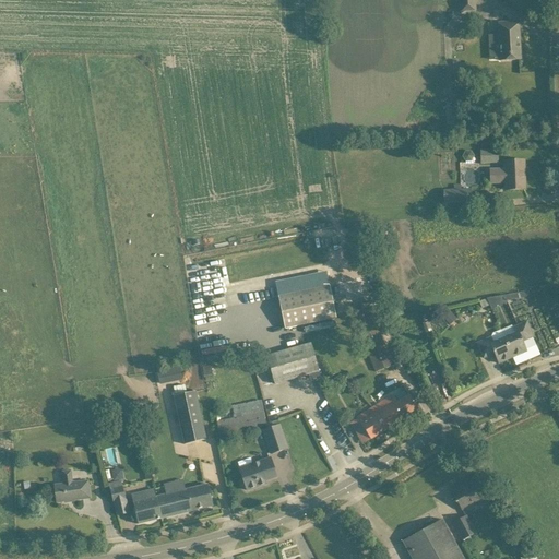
[(459,0),(460,12),(465,12),(476,11),(475,0),(459,0)]
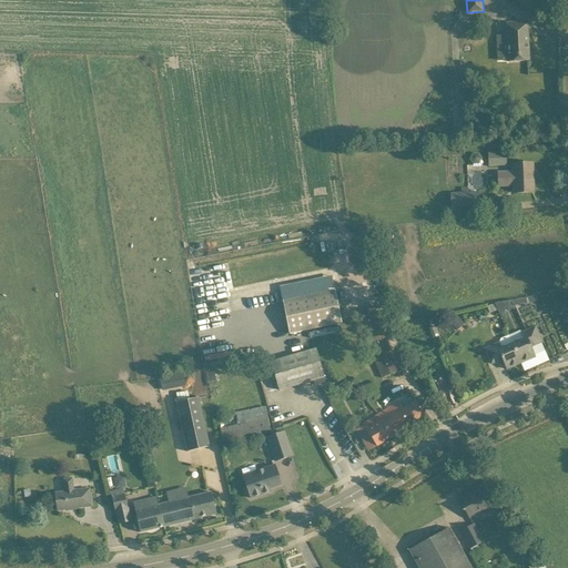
[(506,23),(508,62),(529,61),(527,22),(506,23)]
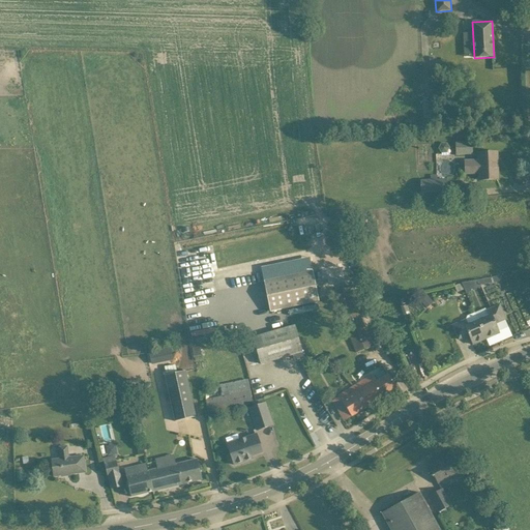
[(455,143),(455,155),(472,154),(471,142),(455,143)]
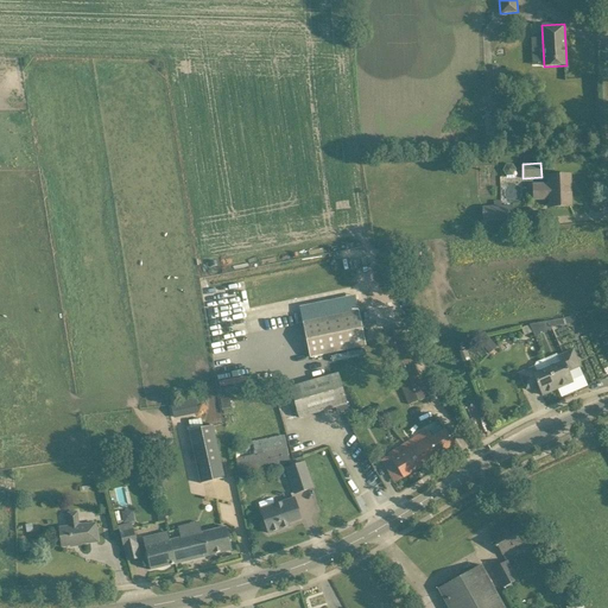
[(515,170),(512,165),(506,165),(502,170),(506,176),(512,176),(515,170)]
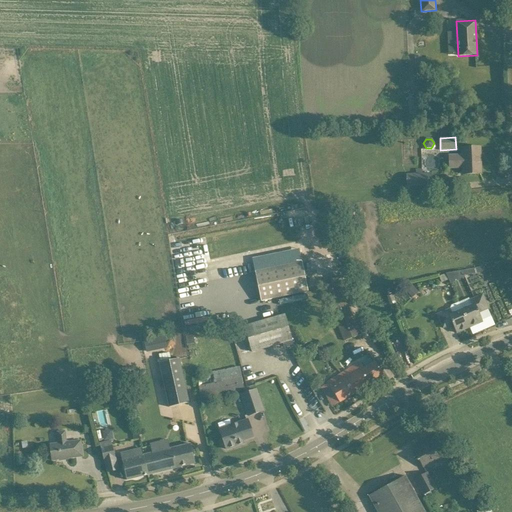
[(448,155),(448,167),(470,167),(470,174),(481,174),(480,147),(470,148),(462,148),(462,155),(448,155)]
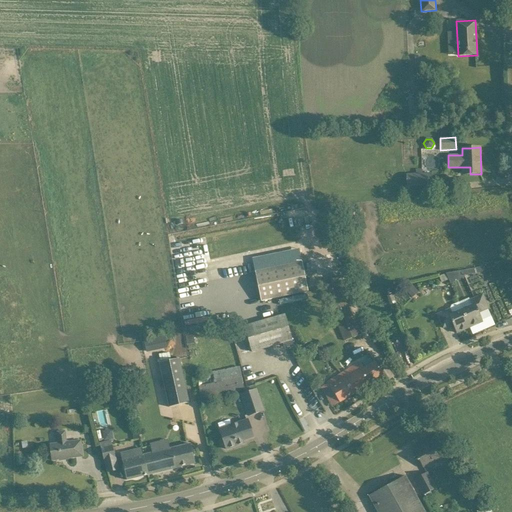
[(406,173),(406,187),(431,185),(431,172),(422,173),(422,169),(416,169),(416,173),(406,173)]
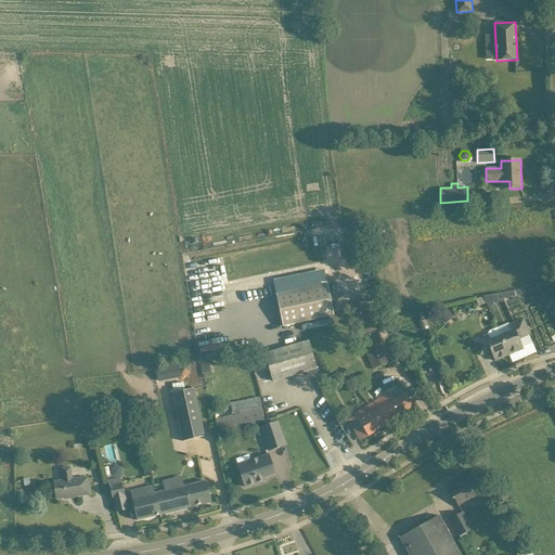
[(276,294),(283,327),(334,317),(327,284),(276,294)]
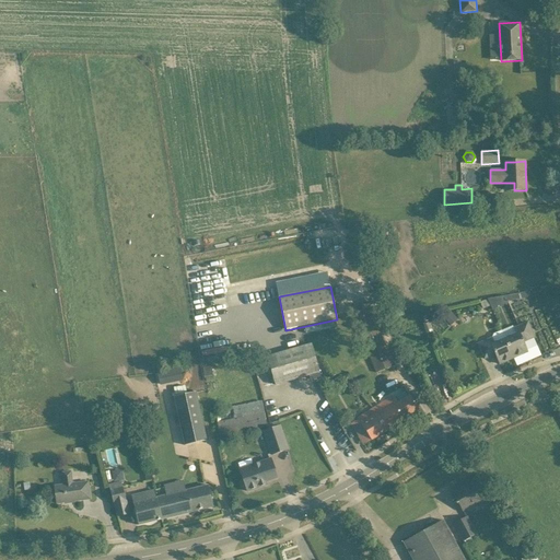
[(512,295),(505,296),(508,302),(513,301),(529,298),(528,292),(512,295)]
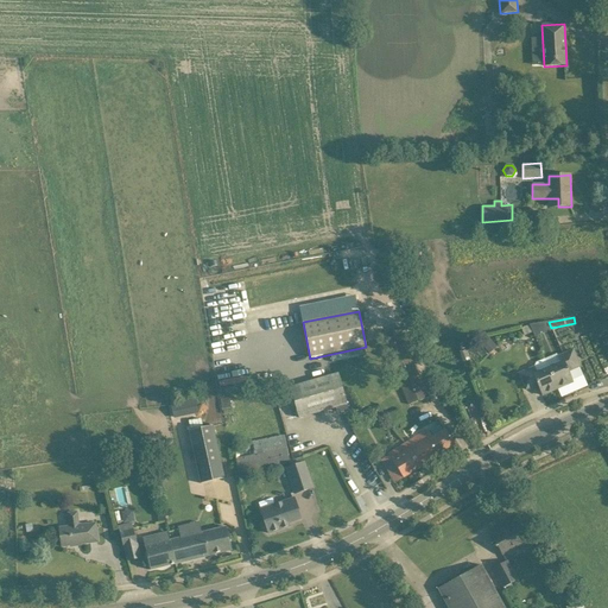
[(549,322),(530,325),(532,333),(534,336),(552,329),(551,328),(549,322)]
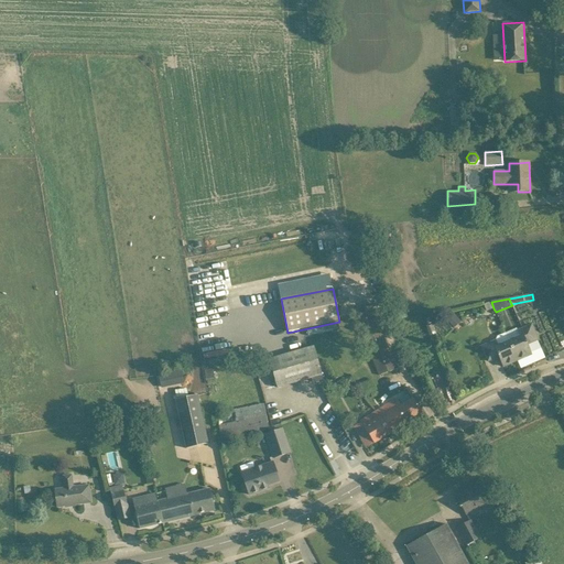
[(487,303),(484,304),(486,312),(490,311),(494,308),(491,302),(487,303)]
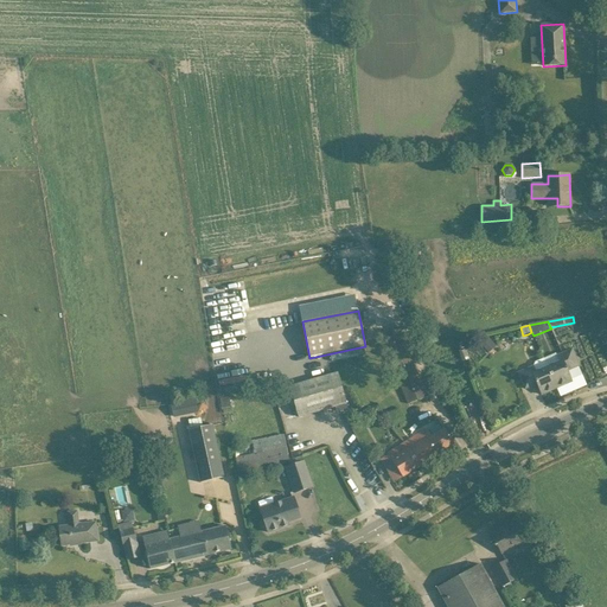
[(379,337),(408,404),(427,396),(398,328),(379,337)]
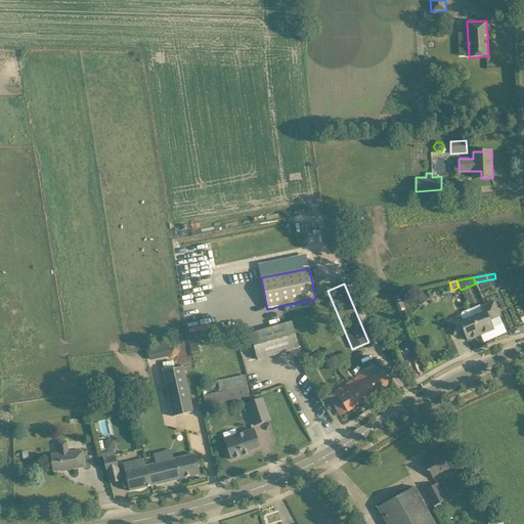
[(483,313),(473,317),(480,336),(493,330),(489,320),(499,315),(493,302),(481,308),(483,313)]
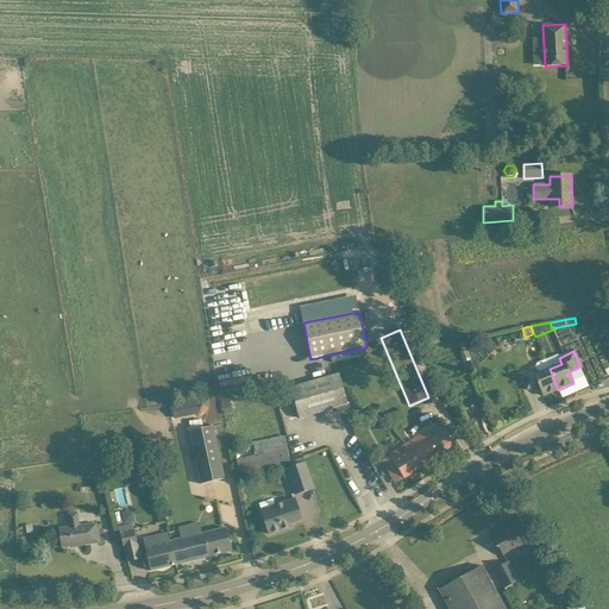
[(558,390),(550,369),(545,359),(537,363),(534,368),(520,375),(522,380),(527,390),(538,385),(542,396),(558,390)]
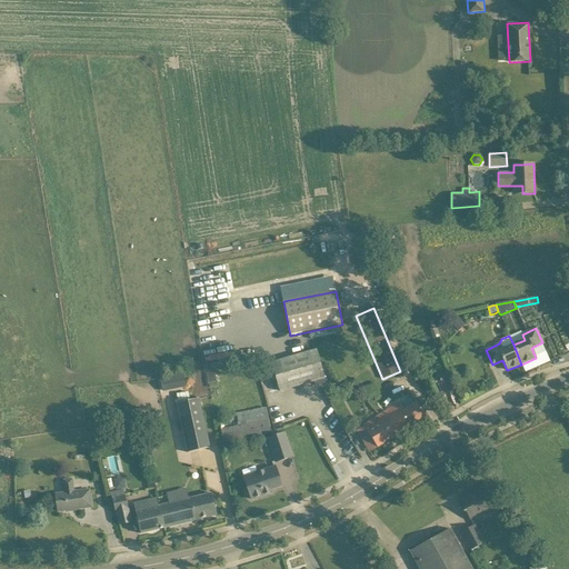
[(271,362),(277,380),(279,391),(313,381),(316,386),(325,383),(323,378),(325,378),(316,349),(271,362)]
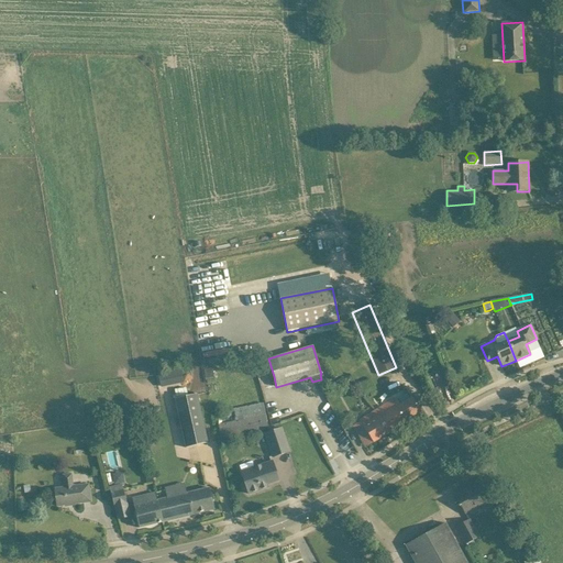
[(162,385),(186,384),(185,370),(161,371),(162,385)]
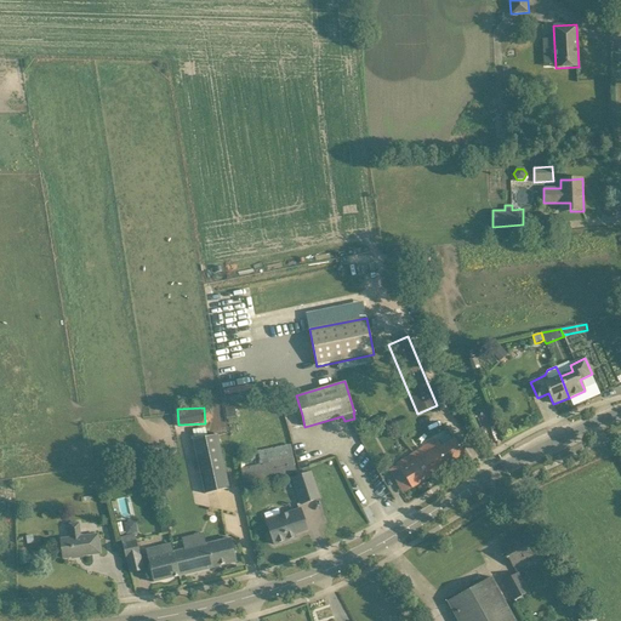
[(393,426),(399,438),(405,434),(408,438),(416,434),(409,419),(393,426)]
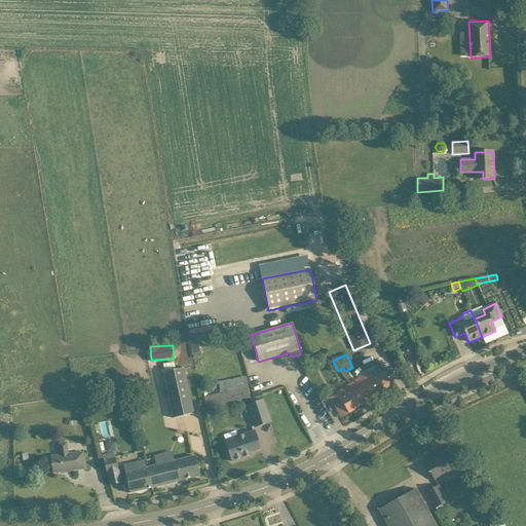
[(163,372),(174,418),(194,414),(185,368),(163,372)]
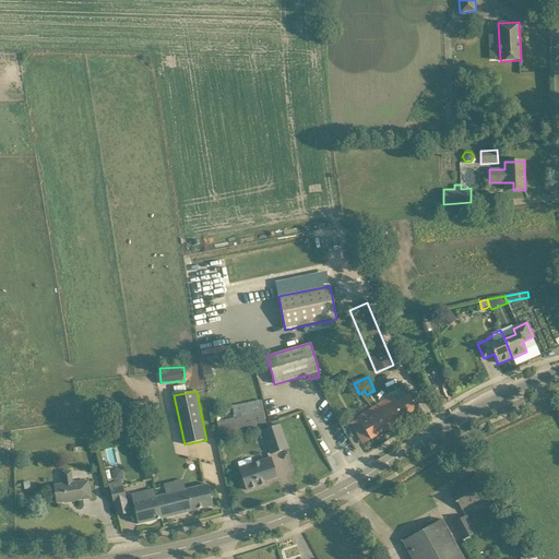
[(393,395),(381,403),(394,425),(418,411),(413,401),(408,394),(396,402),(393,395)]
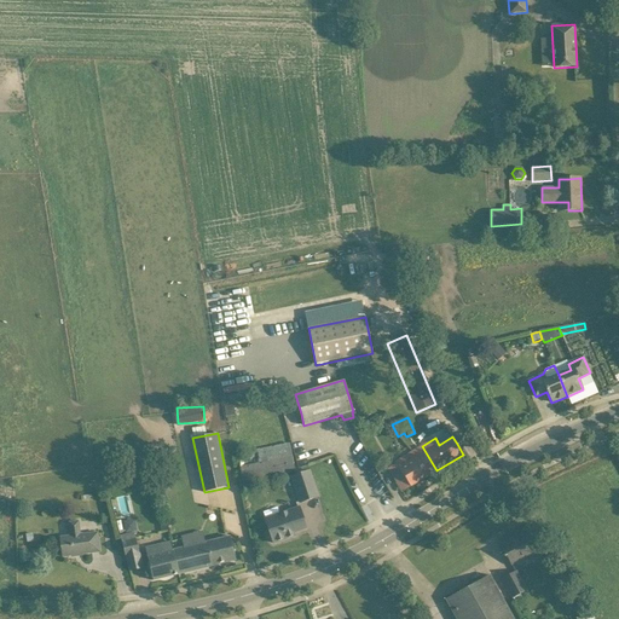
[(238,455),(243,479),(244,485),(264,481),(262,479),(271,478),(270,474),(273,474),(273,476),(288,474),(287,469),(295,468),(289,444),(238,455)]
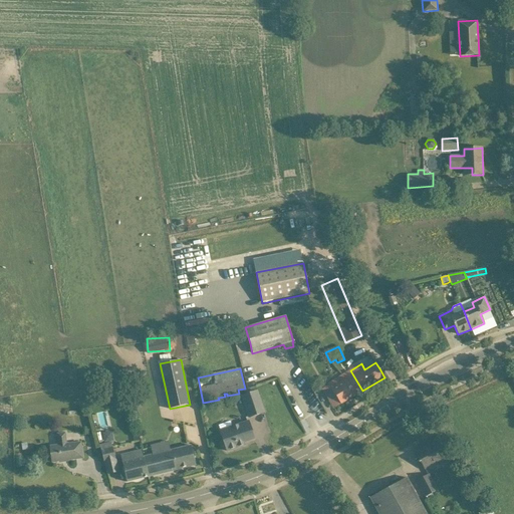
[(329,386),(322,390),(331,404),(338,400),(341,405),(362,391),(350,370),(336,378),(328,383),(329,386)]
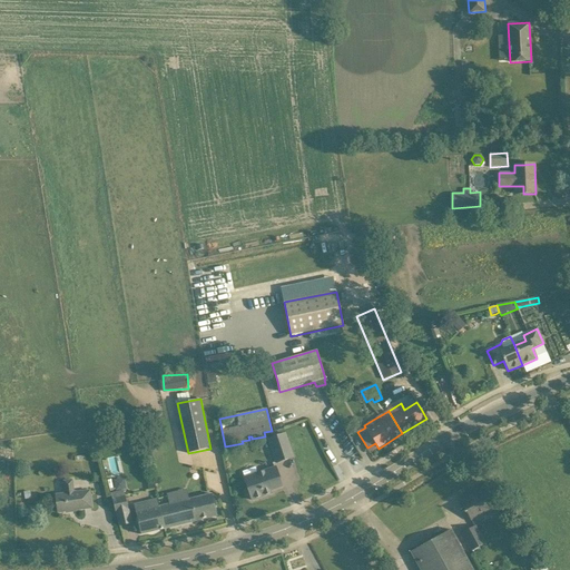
[(293,458),(285,433),(268,439),(276,463),(293,458)]
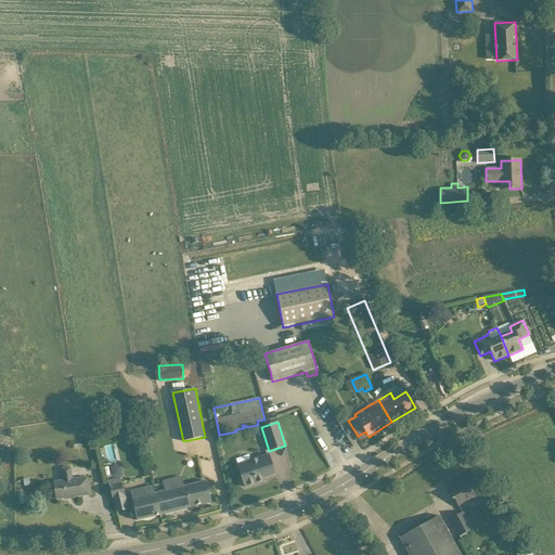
[(243,485),(244,485),(245,487),(265,480),(263,478),(274,474),(268,454),(237,464),(242,476),(241,477),(240,477),(240,478),(240,479),(240,480),(241,481),(241,482),(242,483),(243,485)]
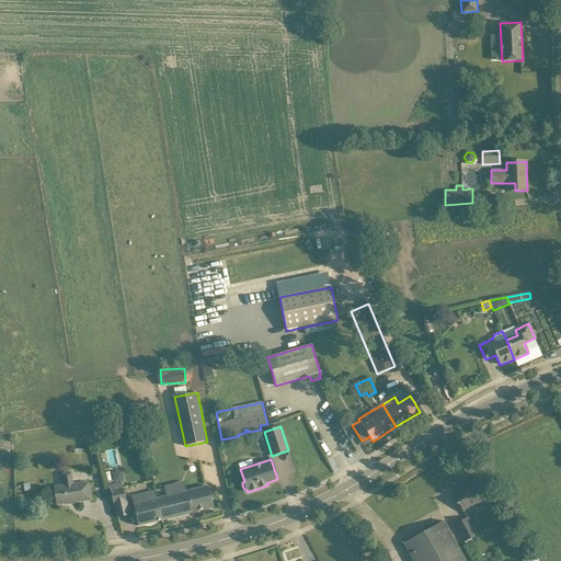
[(64,485),(55,487),(57,504),(91,501),(89,482),(72,483),(71,473),(63,474),(64,485)]
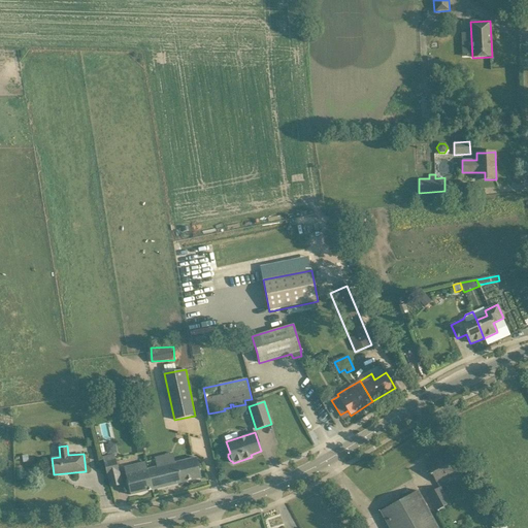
[(428,466),(432,475),(436,483),(459,469),(455,462),(451,454),(428,466)]
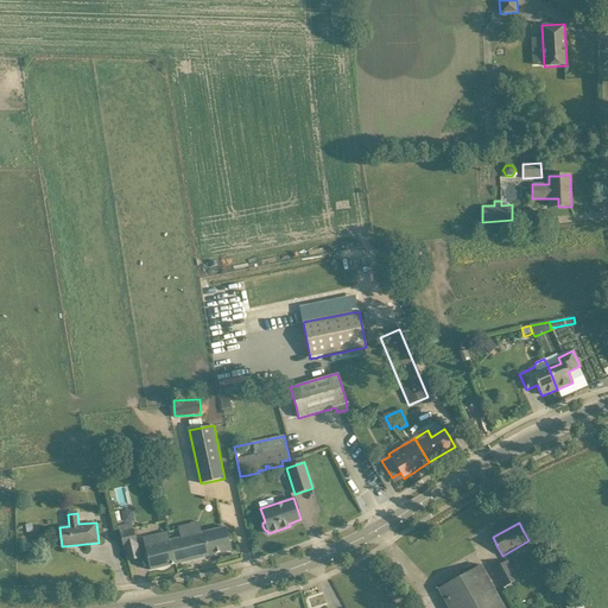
[(119,526),(120,536),(124,548),(137,544),(134,532),(132,524),(119,526)]
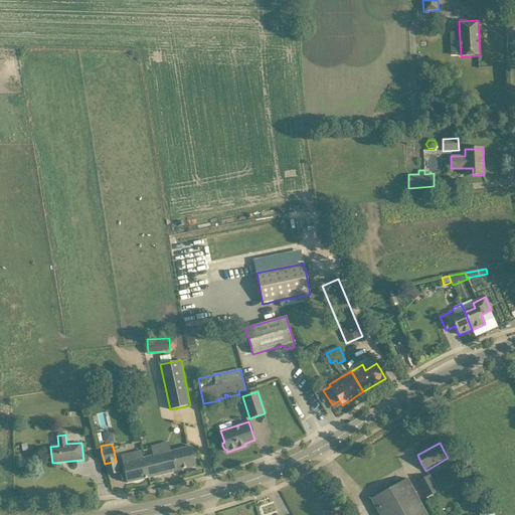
[(191,447),(157,455),(162,475),(196,466),(191,447)]
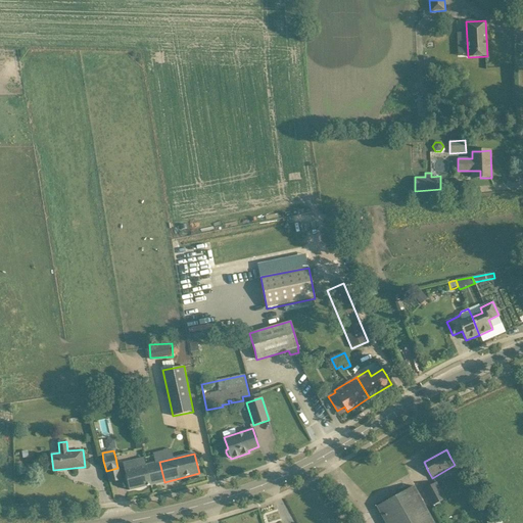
[(139,467),(125,471),(130,490),(164,482),(159,462),(149,465),(146,466),(144,459),(137,460),(139,467)]
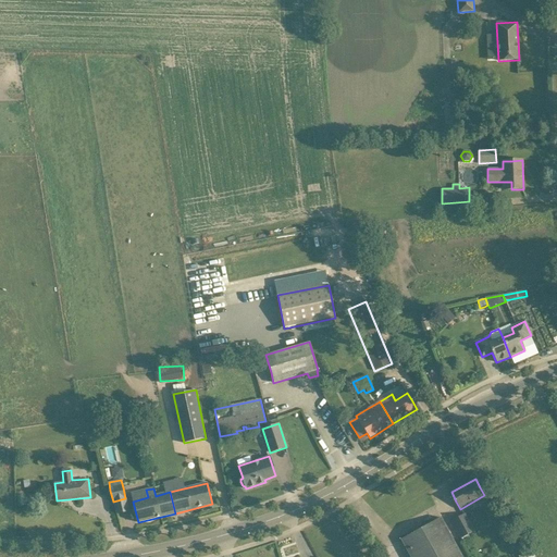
[(26,505),(25,495),(17,496),(19,506),(26,505)]
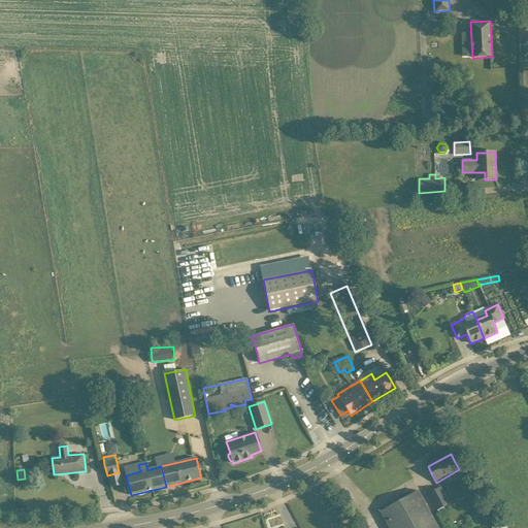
[(440,488),(428,494),(437,510),(443,506),(450,504),(440,488)]
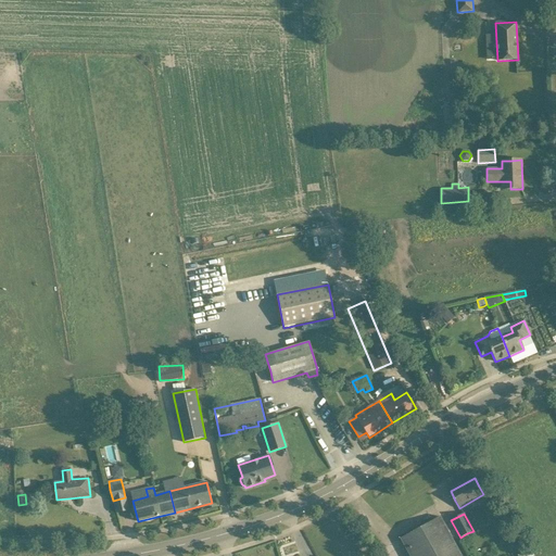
[(401,539),(406,548),(409,555),(460,555),(445,526),(440,517),(401,539)]
